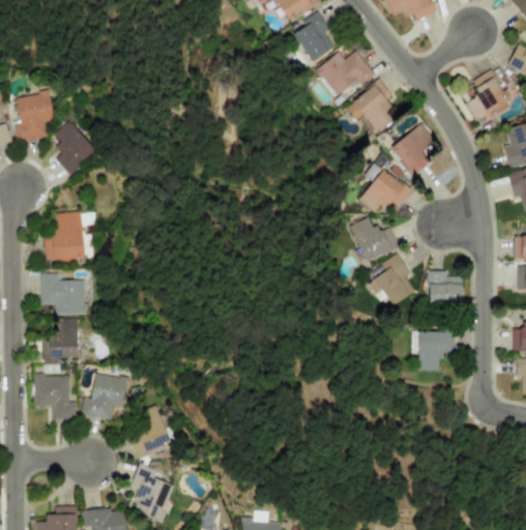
[(319,3),(317,0),(276,0),(287,20),(319,3)]
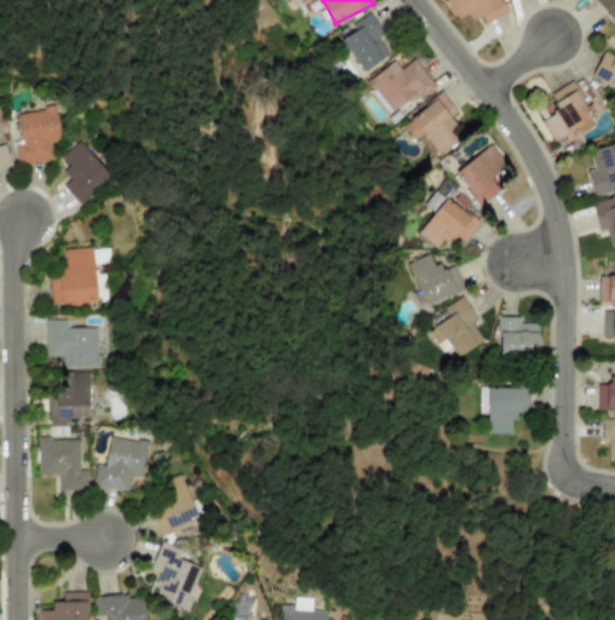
[(450,0),(459,18),(471,13),(473,21),(484,16),(488,22),(507,13),(501,0),(450,0)]
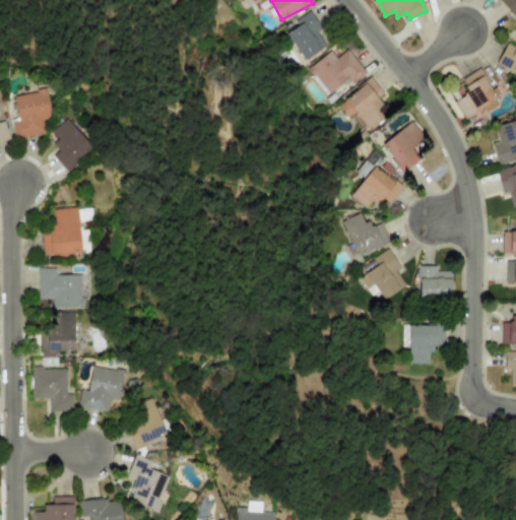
[(515,0),(502,0),(515,14),(515,0)]
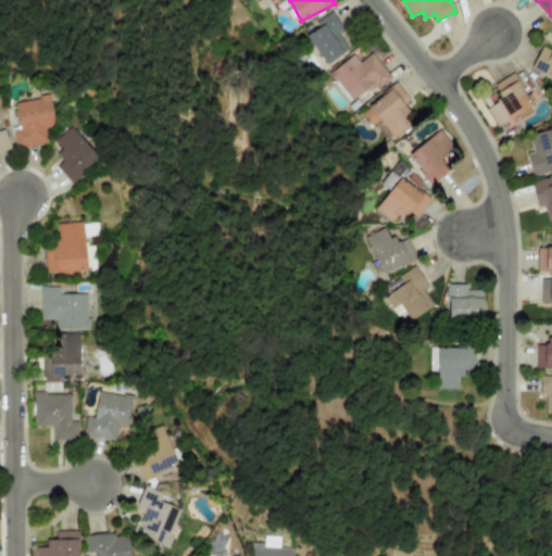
[(347,30),(335,11),(317,22),(321,28),(309,35),(327,64),(351,49),(341,34),(347,30)]
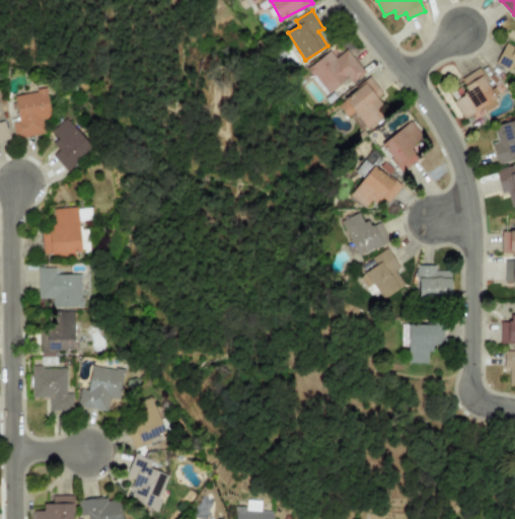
[(498,64),(514,70),(514,46),(508,43),(498,64)]
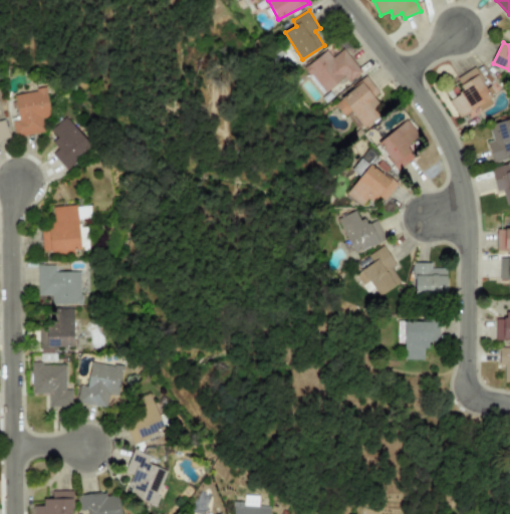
[(363,71),(345,48),(334,57),(328,50),(304,69),(324,95),(347,76),(351,81),(363,71)]
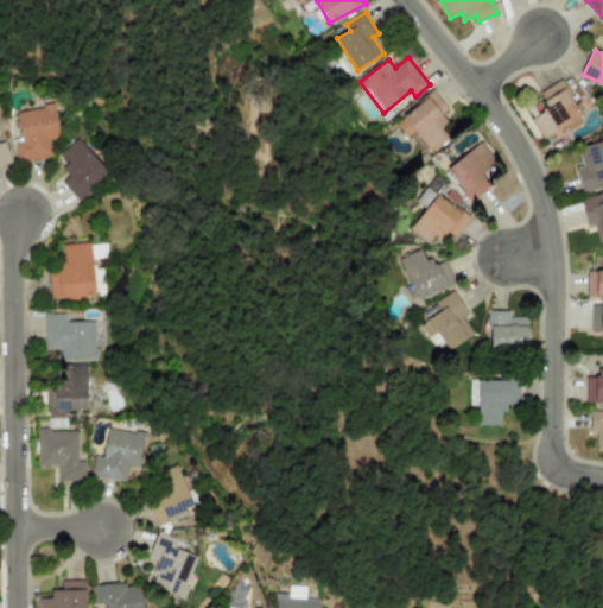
[(540,94),(550,109),(534,120),(545,138),(585,113),(564,78),(540,94)]
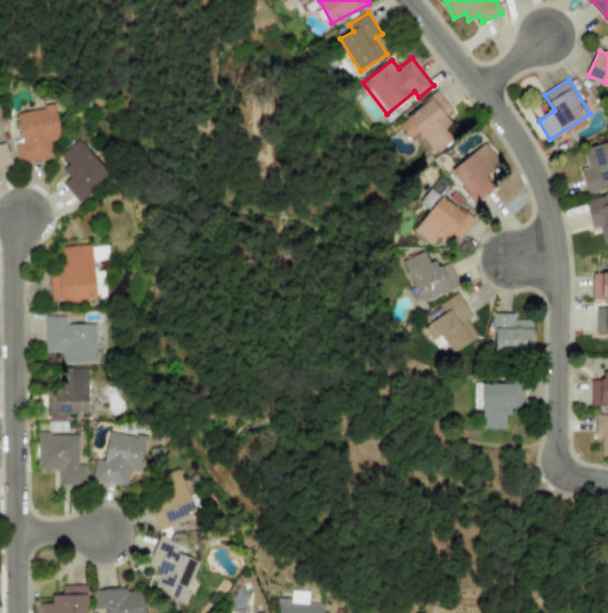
[(432,157),(454,137),(445,128),(451,122),(447,117),(455,109),(438,91),(402,125),(432,157)]
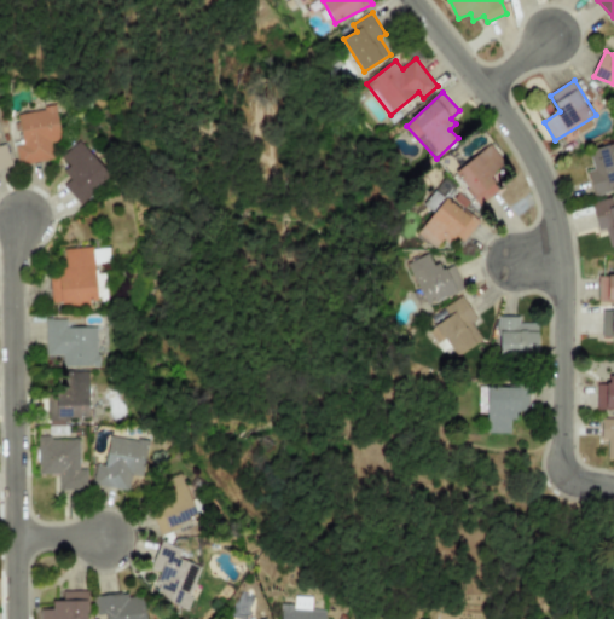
[(19,113),(24,143),(17,144),(21,165),(57,158),(53,142),(64,139),(59,106),(19,113)]
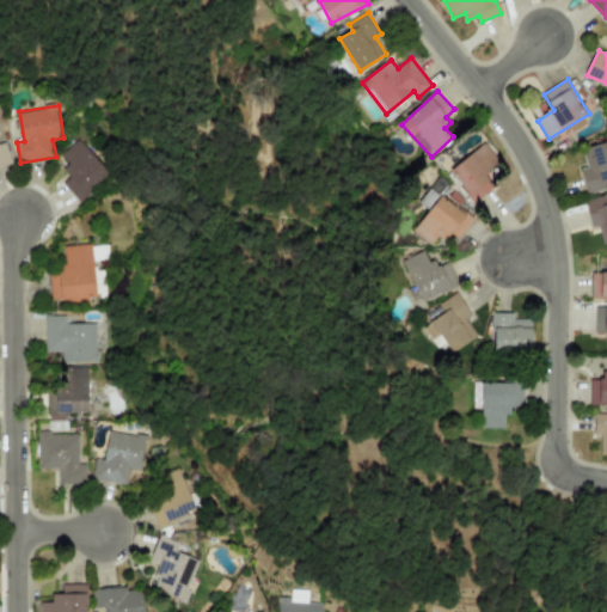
[(65,183),(81,201),(112,172),(80,139),(62,155),(71,164),(65,169),(72,177),(65,183)]
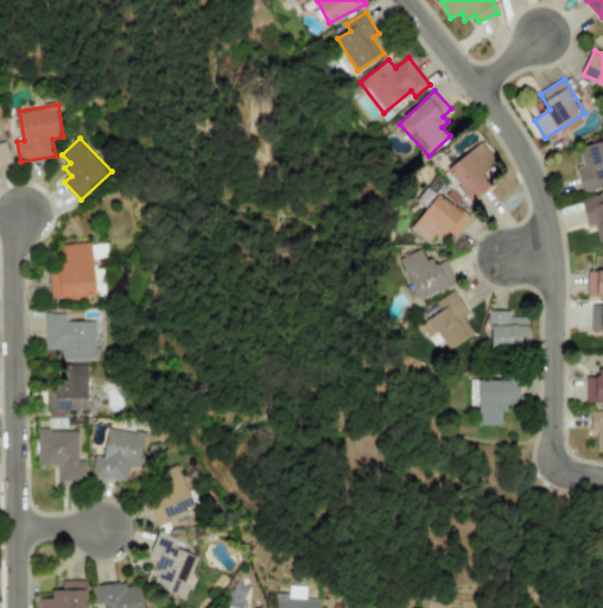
[(0,165),(13,162),(7,141),(0,143),(0,165)]
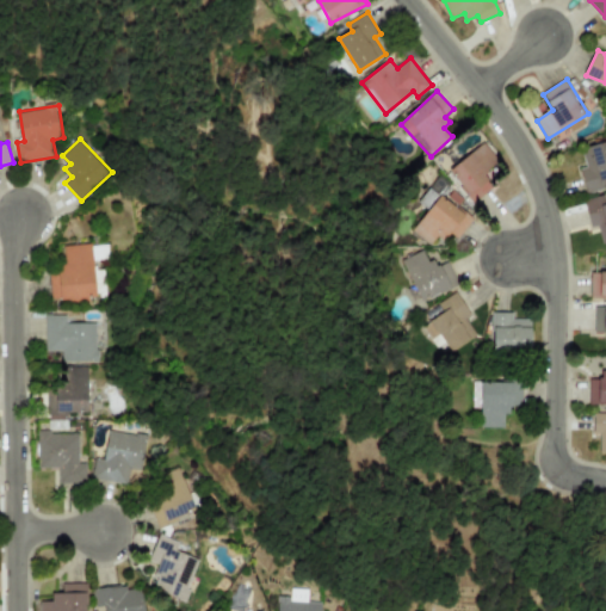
[(474,203),(496,187),(486,172),(501,161),(488,142),(451,167),(474,203)]
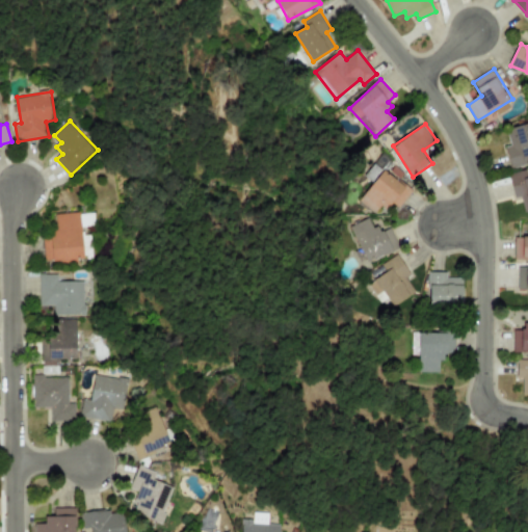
[(507,147),(512,167),(527,164),(527,124),(508,129),(512,144),(507,147)]
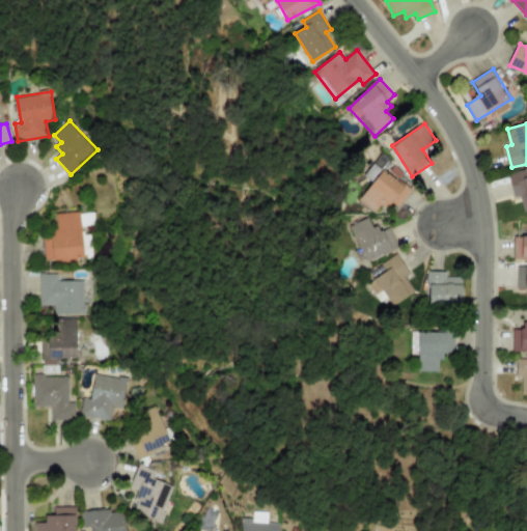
[(359,199),(380,216),(392,201),(399,207),(412,192),(385,169),(359,199)]
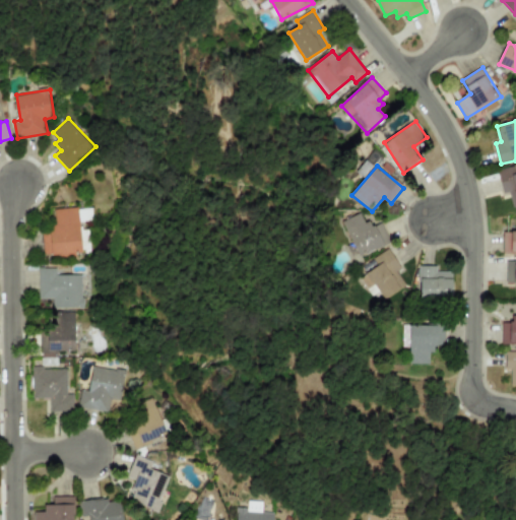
[(515,207),(515,167),(499,172),(505,194),(511,192),(515,207)]
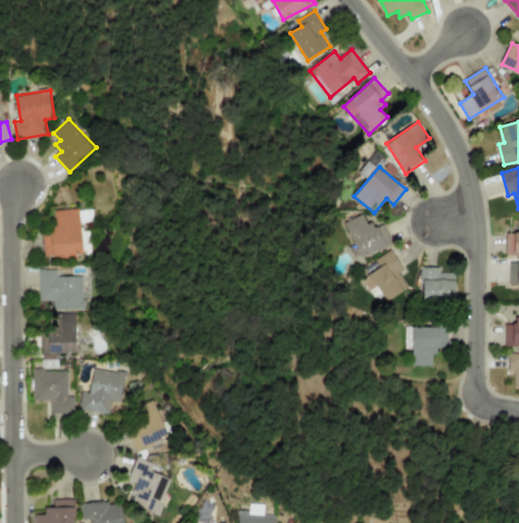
[(46,256),(83,255),(82,208),(56,209),(56,234),(45,234),(46,256)]
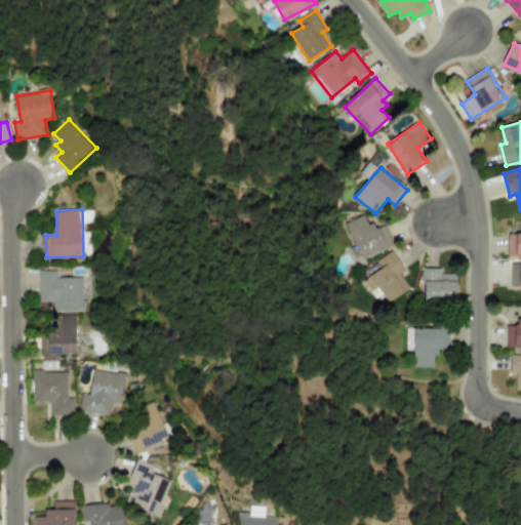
[(347,224),(364,258),(396,243),(387,225),(375,230),(367,213),(347,224)]
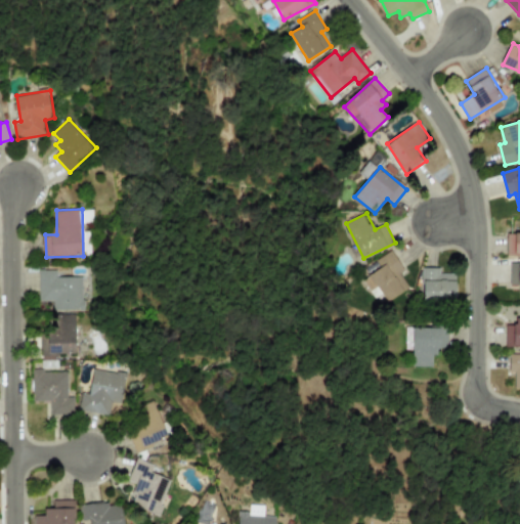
[(509,253),(519,253),(519,233),(510,232),(509,253)]
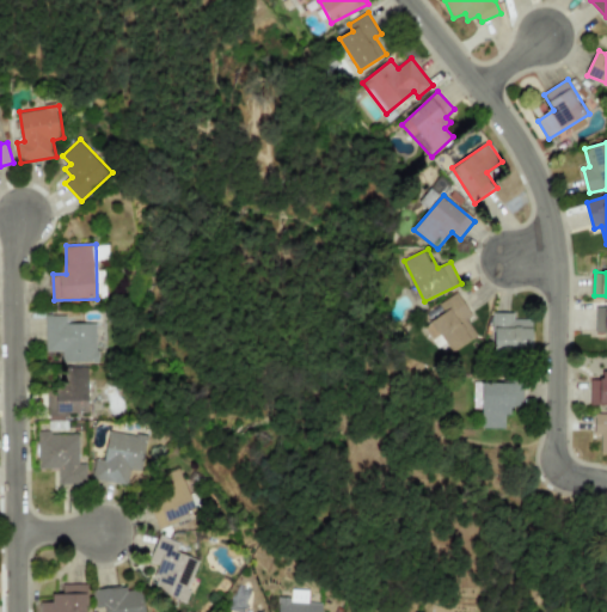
[(479,337),(470,319),(473,317),(460,293),(441,303),(447,313),(425,325),(439,348),(448,343),(453,352),(479,337)]
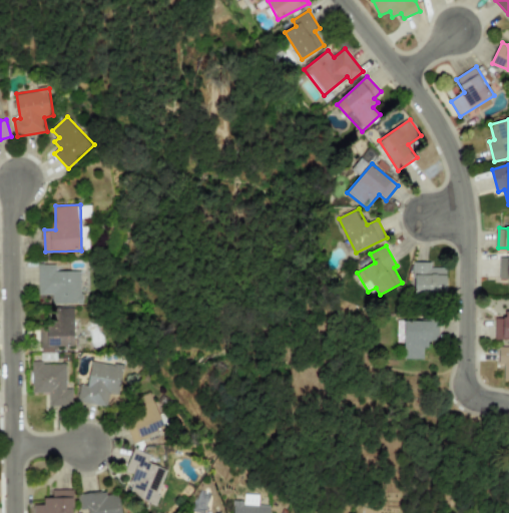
[(448,268),(432,268),(432,263),(417,262),(416,296),(448,296),(448,268)]
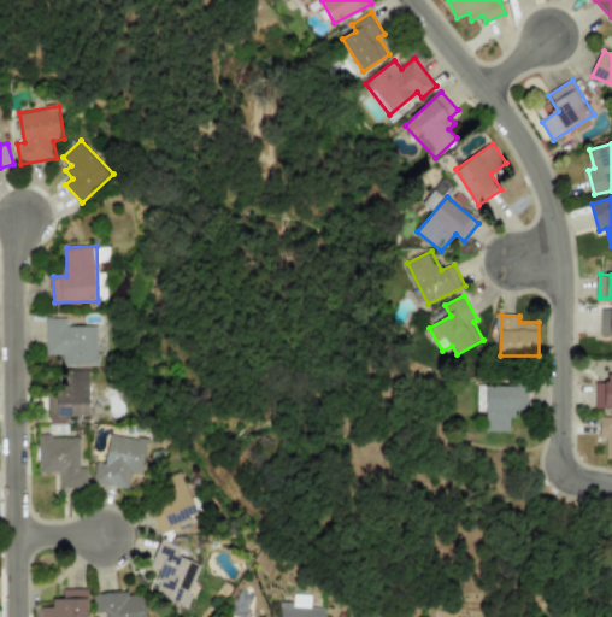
[(48,354),(65,354),(65,364),(100,365),(100,325),(69,325),(69,317),(48,317),(48,354)]
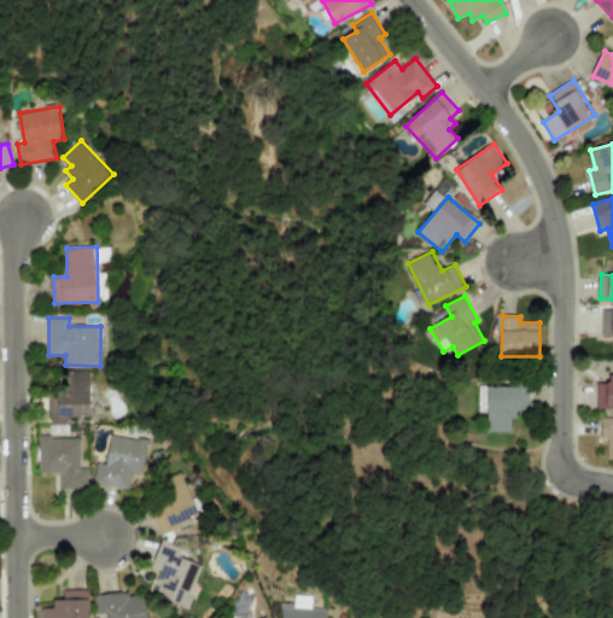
[(91,418),(92,371),(62,371),(60,397),(51,397),(50,417),(91,418)]
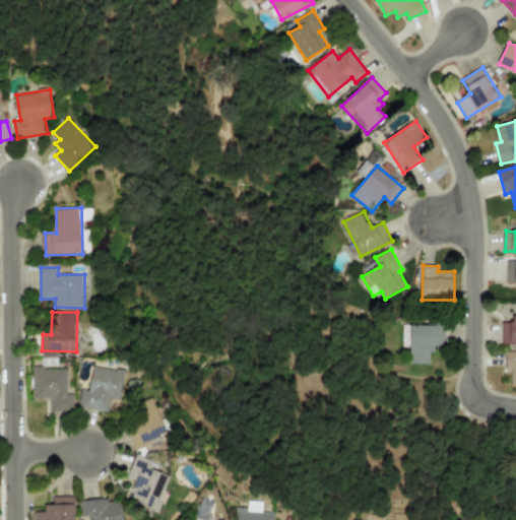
[(504,321),(503,343),(515,343),(515,322),(504,321)]
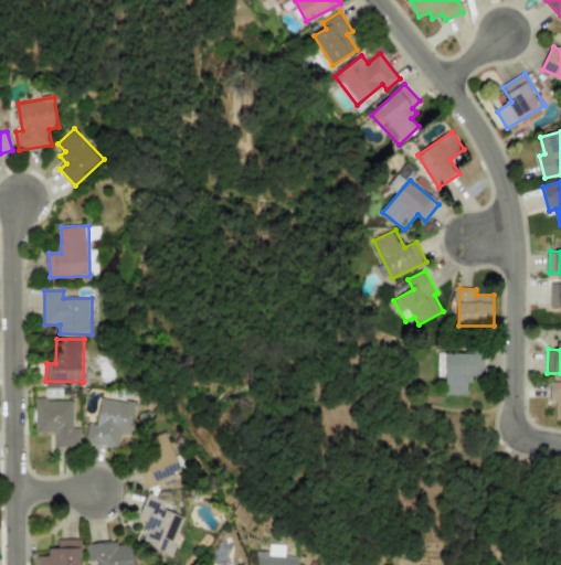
[(446,395),(469,395),(469,380),(485,380),(486,353),(447,353),(446,395)]
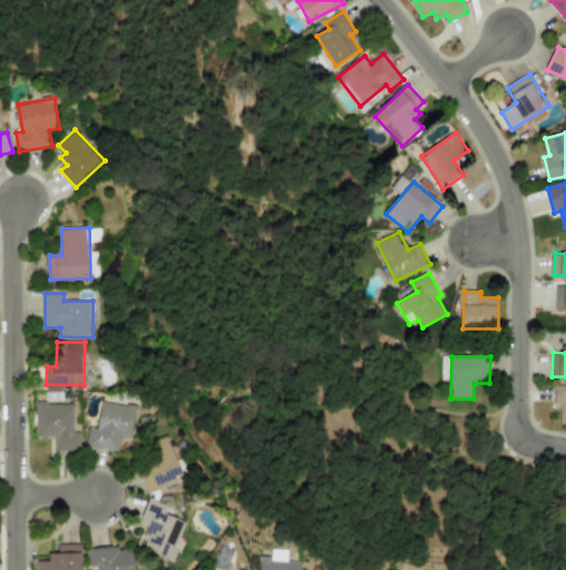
[(88,445),(122,451),(124,435),(135,436),(139,406),(104,401),(99,428),(91,426),(88,445)]
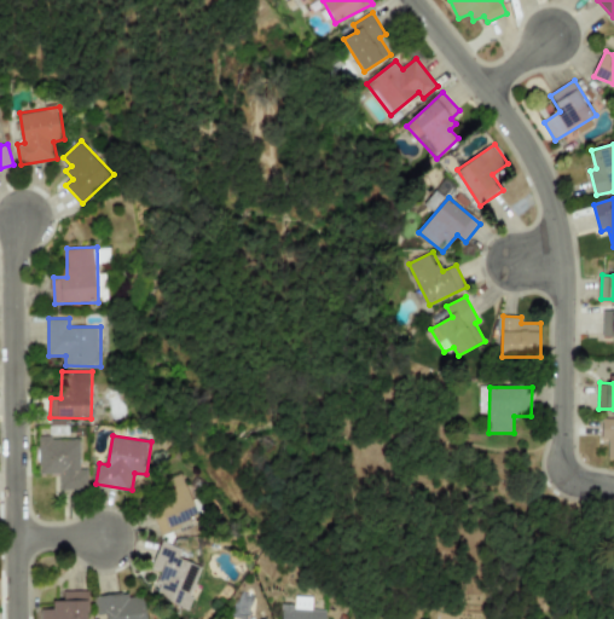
[(62,490),(88,491),(90,468),(82,468),(82,439),(41,438),(40,473),(62,474),(62,490)]
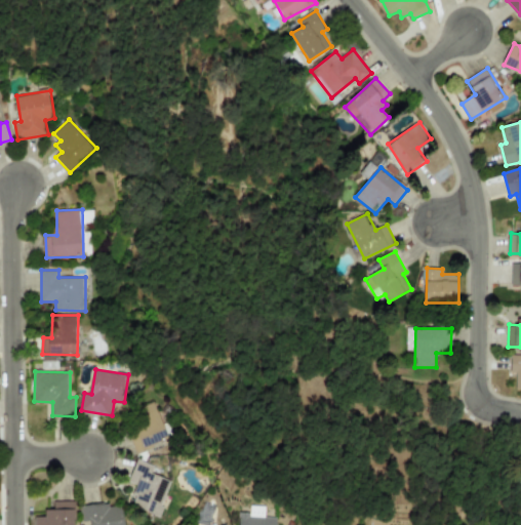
[(131,410),(138,433),(131,435),(136,450),(169,440),(157,402),(131,410)]
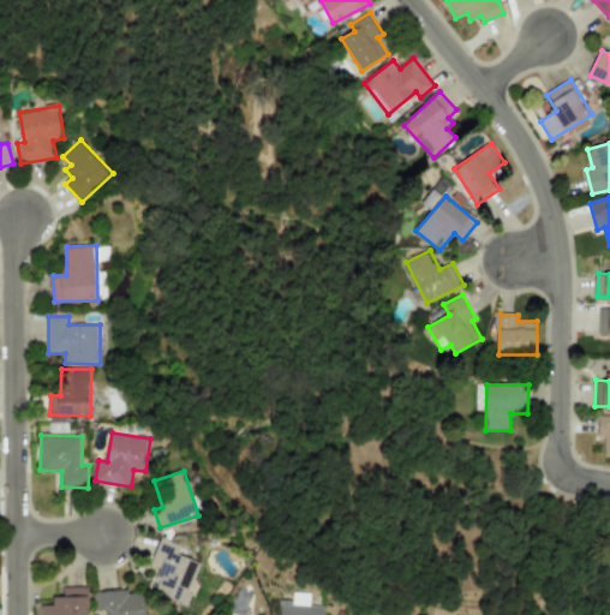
[(202,562),(179,555),(183,545),(161,538),(153,565),(161,567),(157,579),(161,580),(156,593),(187,604),(202,562)]
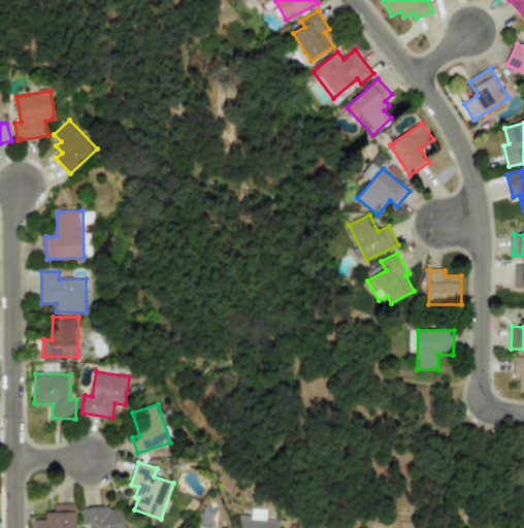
[(56,504),(56,512),(46,512),(46,519),(36,520),(36,527),(76,527),(76,503),(56,504)]
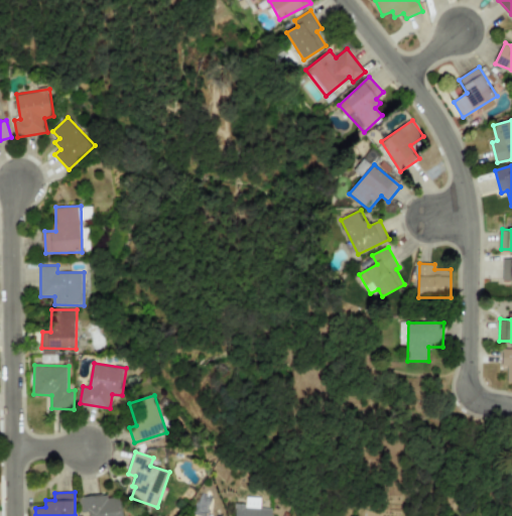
[(90,512),(90,515),(124,515),(122,498),(110,499),(110,494),(81,497),(83,513),(90,512)]
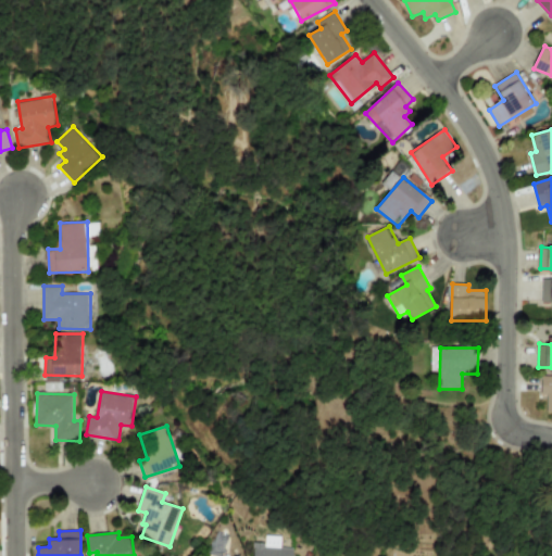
[(255,542),(254,555),(293,555),(293,547),(281,547),(283,536),(266,535),(266,543),(255,542)]
